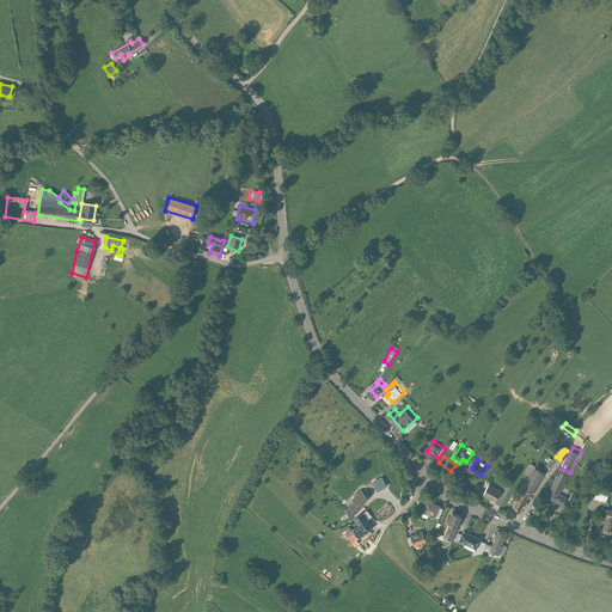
[(539,464),(527,483),(537,489),(548,470),(539,464)]
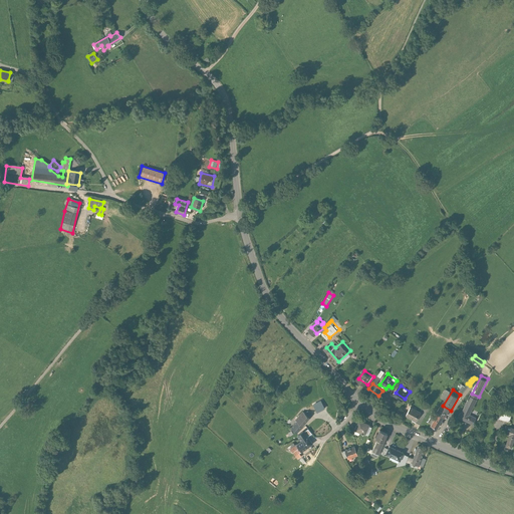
[(475,422),(475,421),(477,417),(478,416),(471,412),(479,397),(472,394),(462,415),(475,422)]
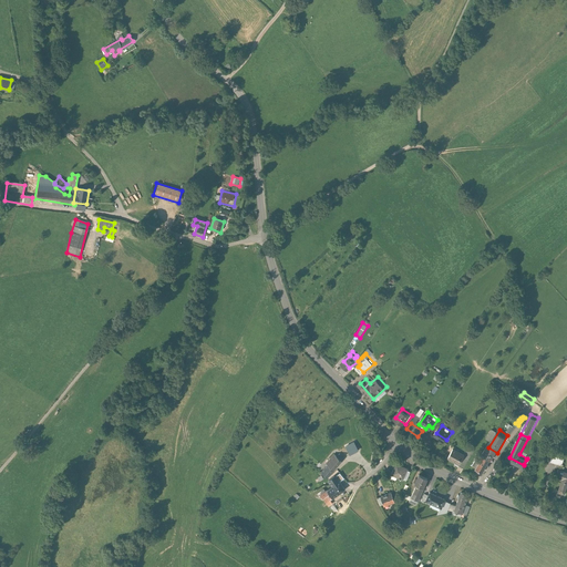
[(348,449),(350,453),(358,449),(354,442),(351,443),(350,440),(344,443),(348,449)]
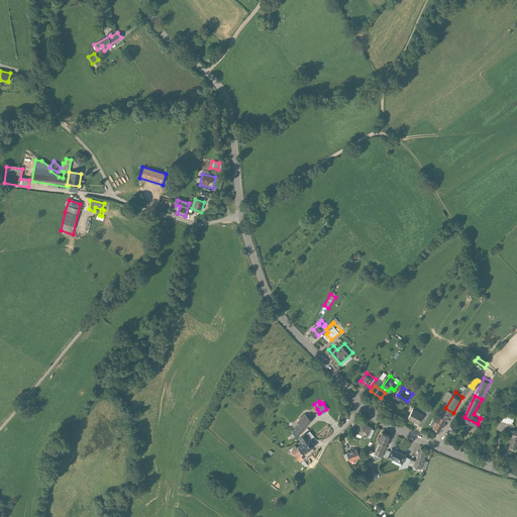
[(426,412),(416,407),(413,411),(411,415),(421,421),(426,412)]
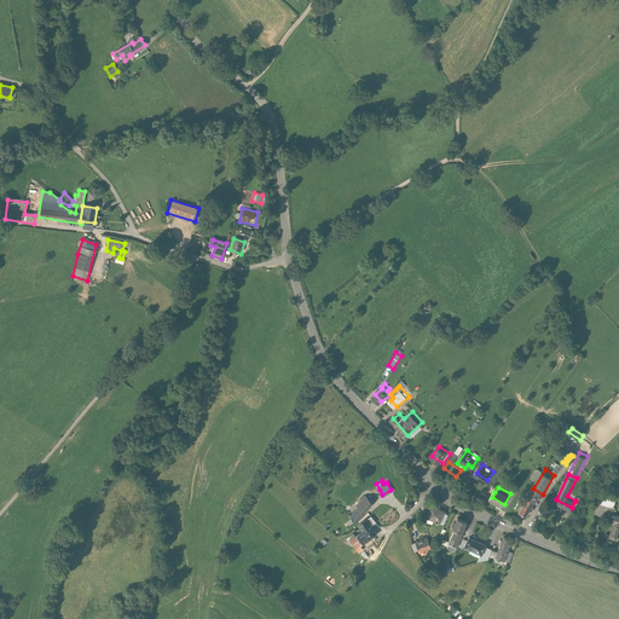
[(514,487),(510,493),(504,504),(504,505),(509,509),(520,490),(514,487)]
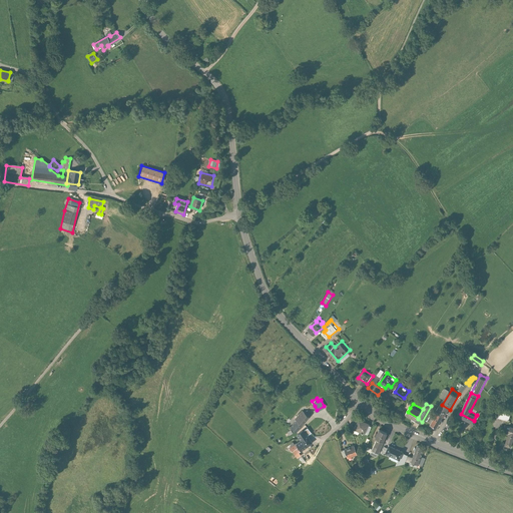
[(442,405),(439,410),(446,414),(450,410),(442,405)]
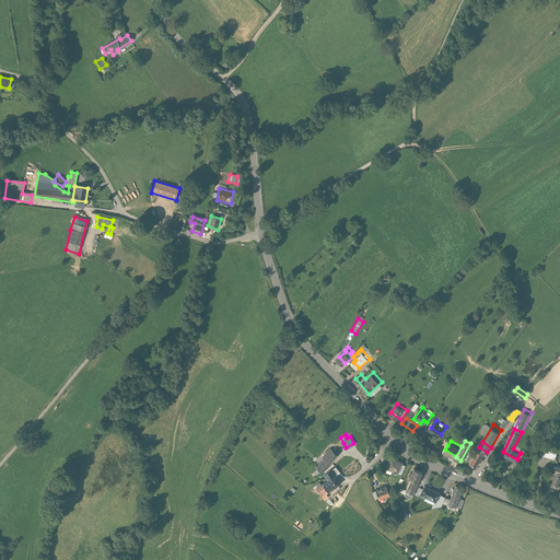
[(559,448),(559,447),(547,443),(543,453),(558,457),(559,448)]
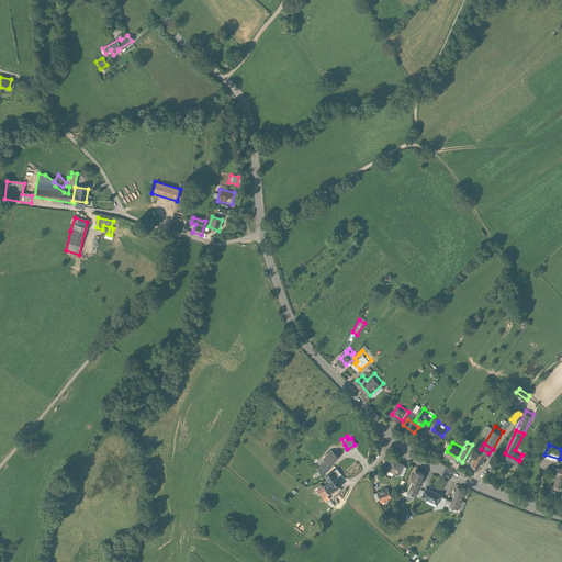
[(330,451),(338,458),(340,456),(333,449),(330,451)]
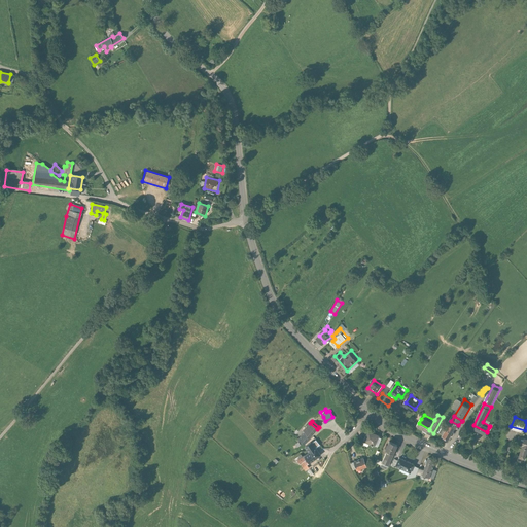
[(451,436),(458,425),(451,421),(449,423),(447,421),(442,430),(446,432),(445,433),(451,436)]
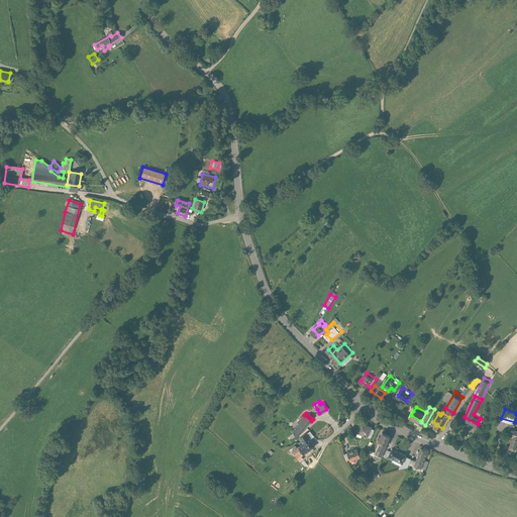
[(294,421),(298,424),(304,429),(311,421),(304,415),(301,419),(299,418),(298,420),(296,419),(294,421)]
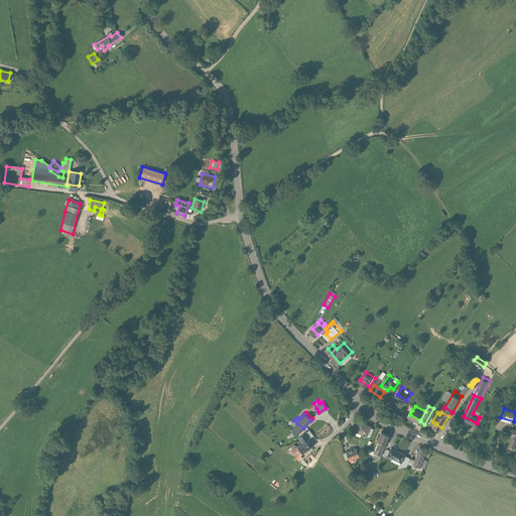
[(370,426),(360,421),(355,431),(366,436),(370,426)]
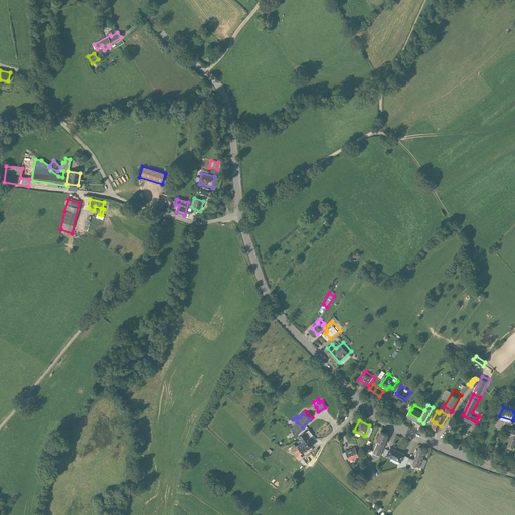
[(297,435),(303,427),(297,422),(291,430),(297,435)]
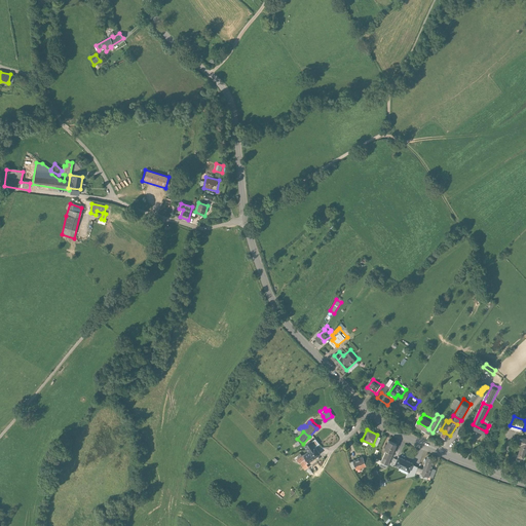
[(525,435),(520,434),(517,440),(523,442),(519,455),(525,456),(525,454),(525,435)]
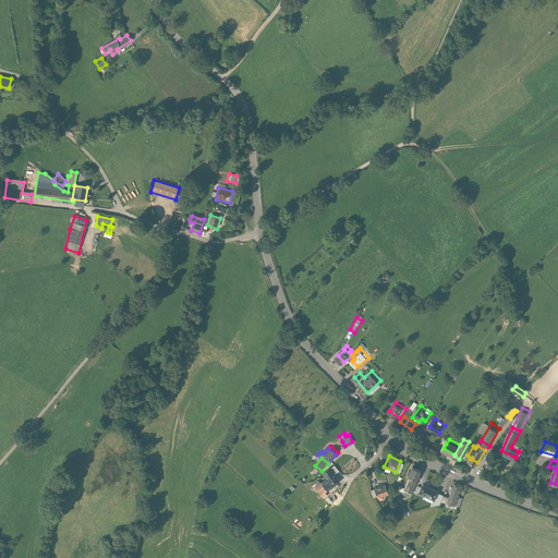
[(421,471),(411,466),(407,475),(409,476),(416,480),(421,471)]
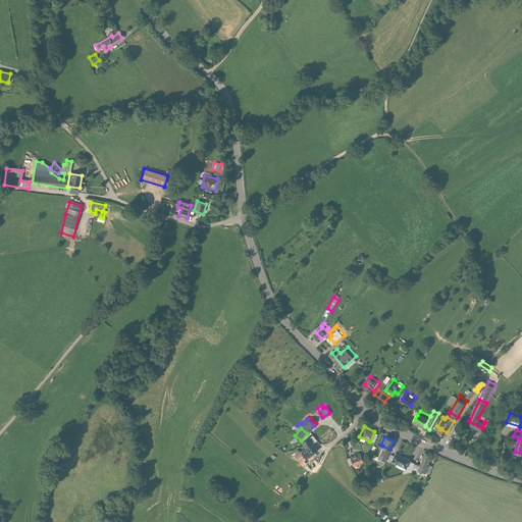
[(302,442),(306,448),(307,447),(312,444),(310,440),(308,437),(307,438),(302,442)]
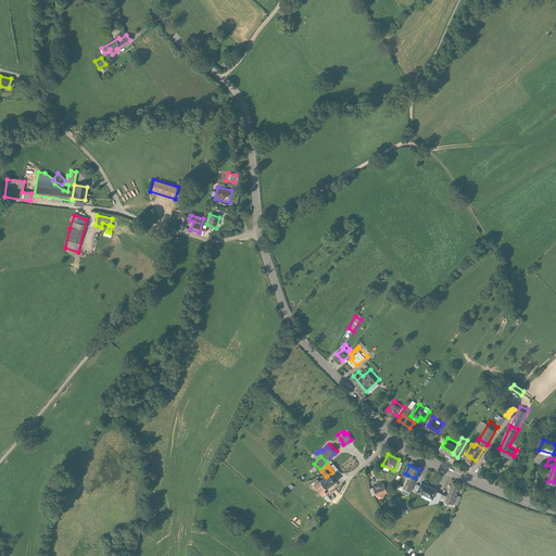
[(332,472),(327,476),(332,484),(338,480),(332,472)]
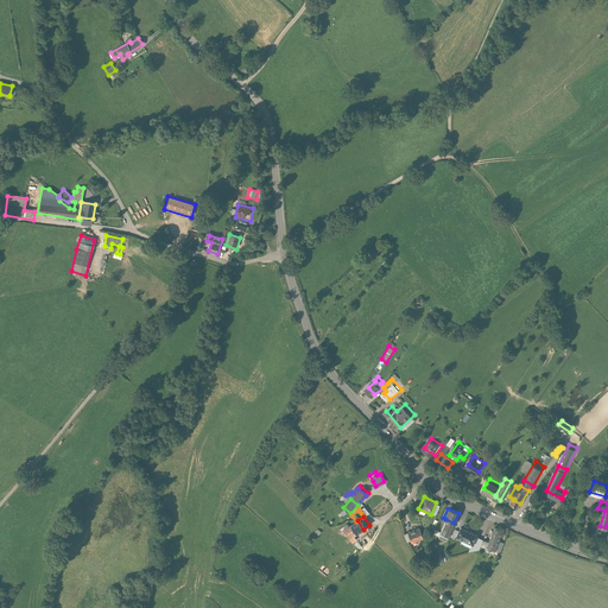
[(450,531),(454,523),(445,519),(439,532),(447,536),(449,531),(450,531)]
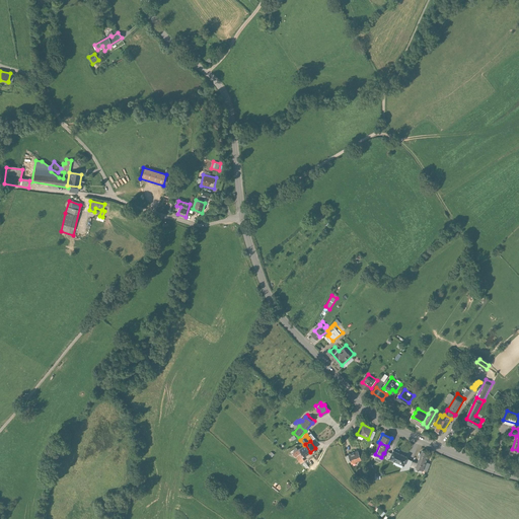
[(304,445),(300,448),(304,456),(310,452),(305,444),(304,445)]
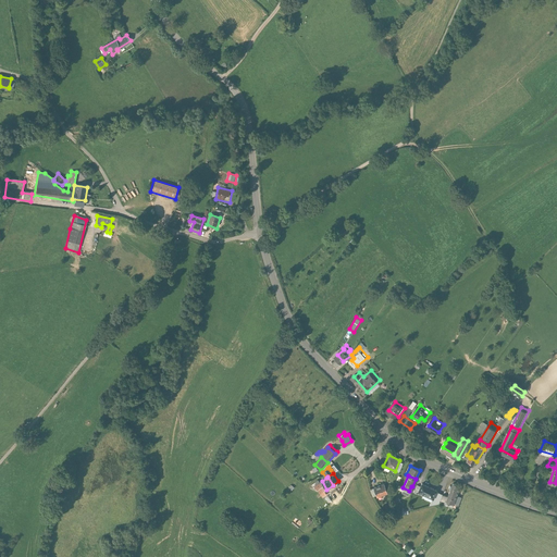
[(324,491),(326,490),(322,481),(314,486),(322,497),(326,494),(324,491)]
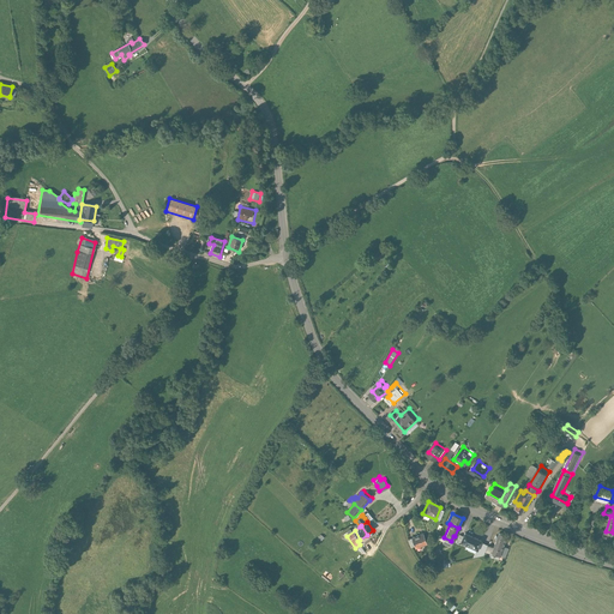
[(481,540),(465,533),(463,536),(461,541),(477,548),(480,542),(481,540)]
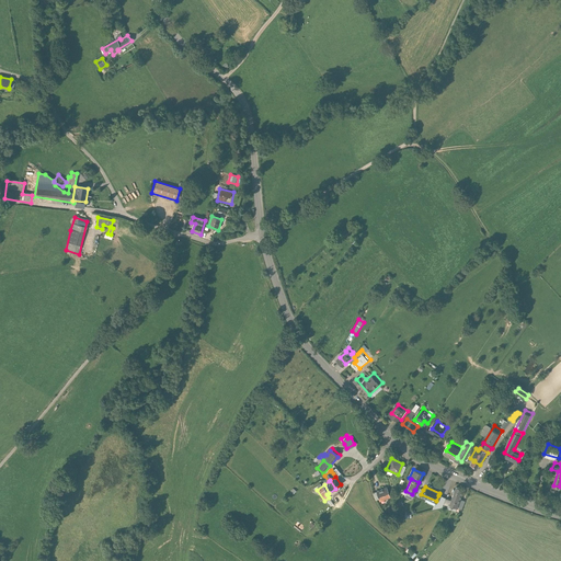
[(454,492),(450,500),(448,504),(457,507),(460,499),(462,493),(460,493),(462,489),(456,487),(455,489),(453,489),(451,491),(454,492)]
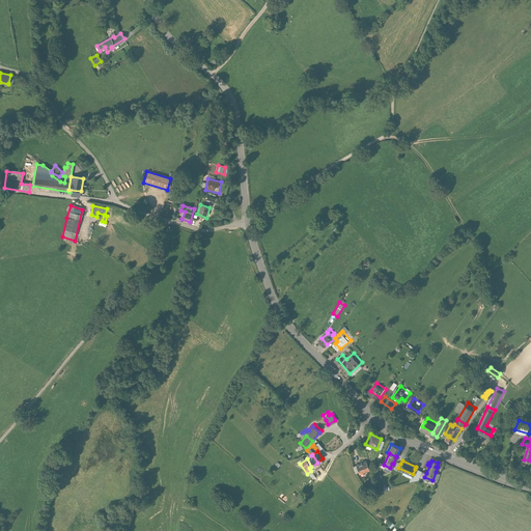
[(370,471),(366,462),(354,467),(356,473),(360,472),(360,474),(370,471)]
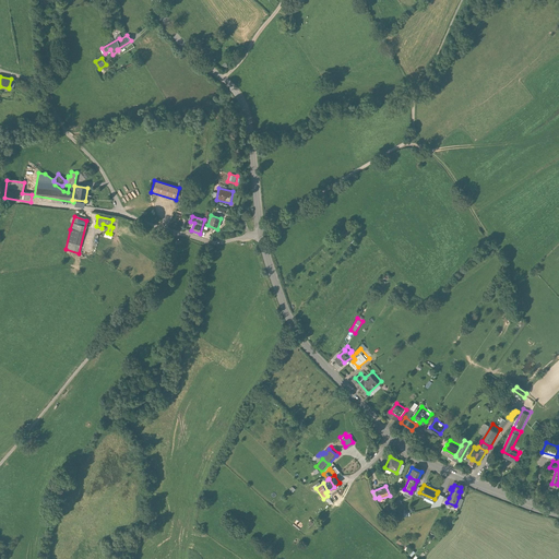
[(443,496),(437,494),(435,499),(430,507),(440,506),(440,504),(443,496)]
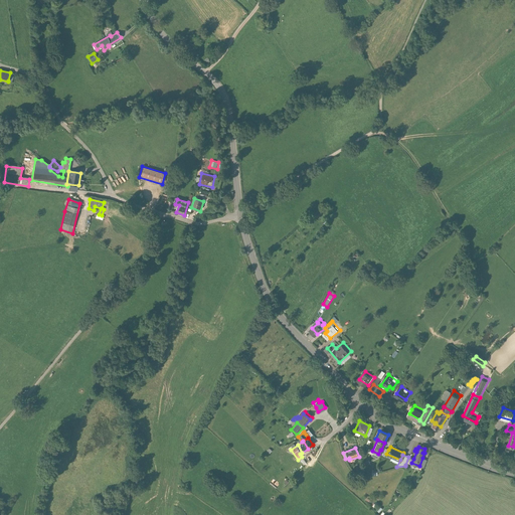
[(419,466),(411,463),(413,459),(408,457),(405,465),(418,469),(419,466)]
